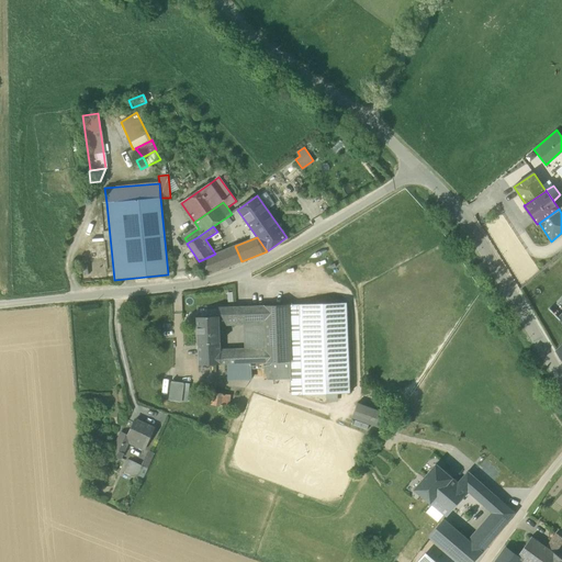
[(199,261),(209,274),(233,265),(242,261),(235,246),(227,249),(215,254),(211,256),(199,261)]
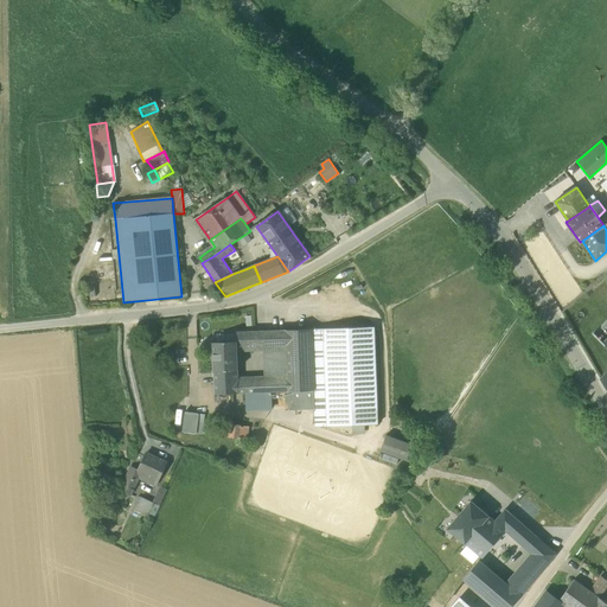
[(374,327),(324,328),(327,427),(378,425),(377,409),(374,327)]
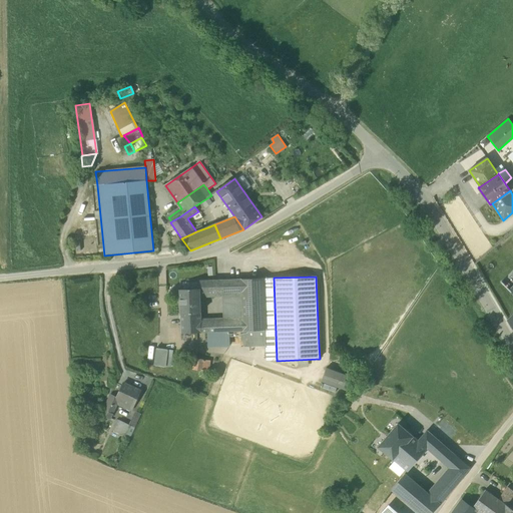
[(267,361),(277,361),(274,278),(263,279),(265,330),(266,344),(267,361)]
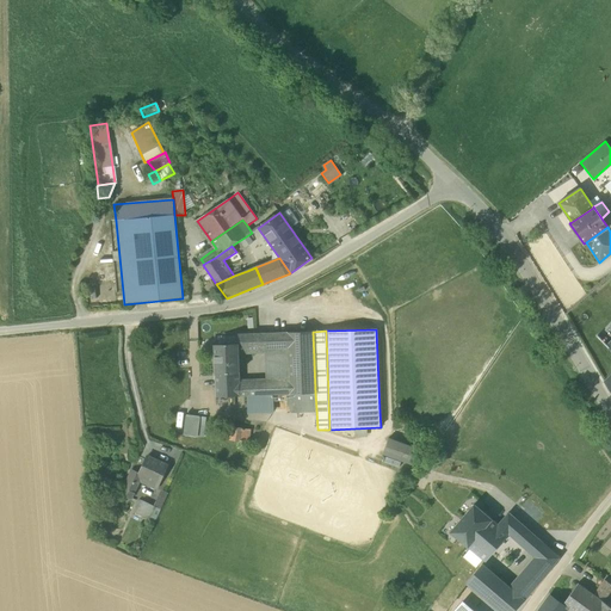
[(313,332),(288,333),(288,349),(289,382),(289,394),(315,393),(313,332)]
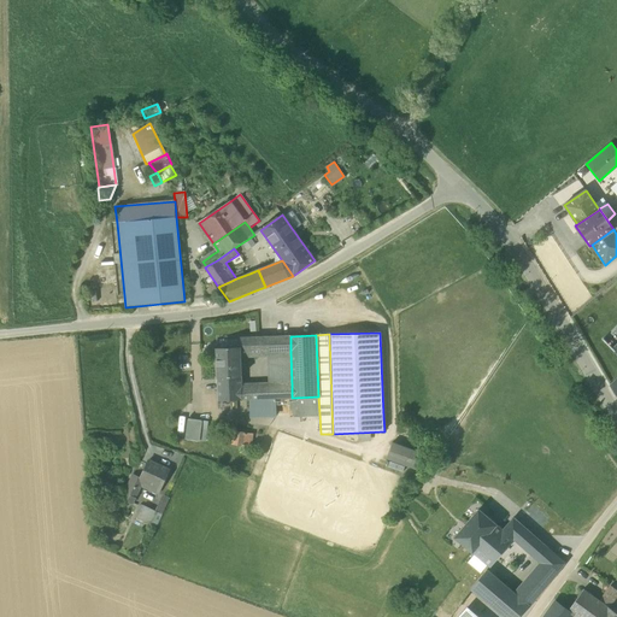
[(269,336),(259,338),(260,353),(270,352),(269,336)]
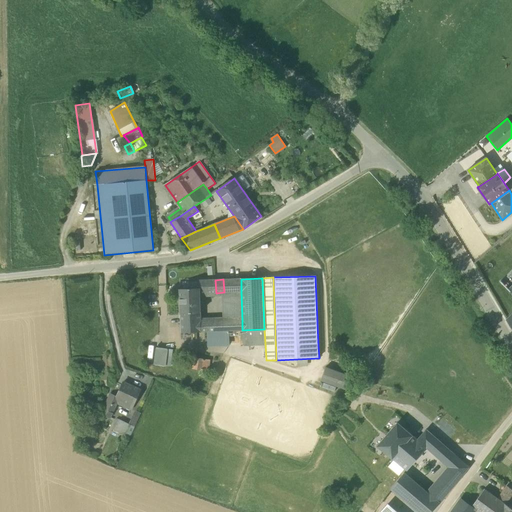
[(224,292),(241,292),(241,279),(223,279),(224,292)]
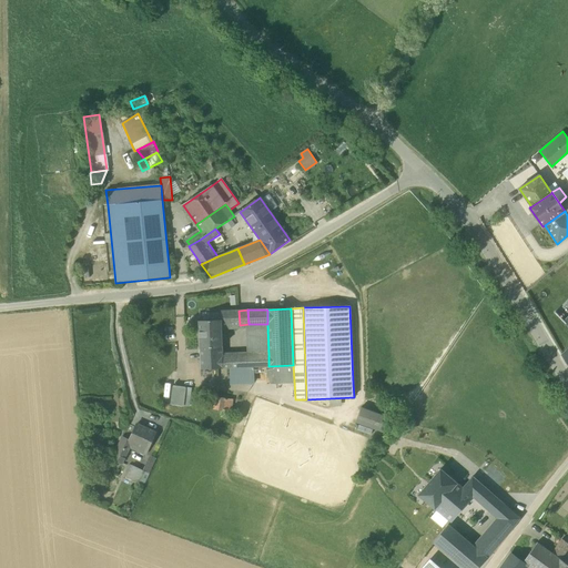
[(220,312),(220,320),(221,320),(221,325),(240,325),(239,311),(220,312)]
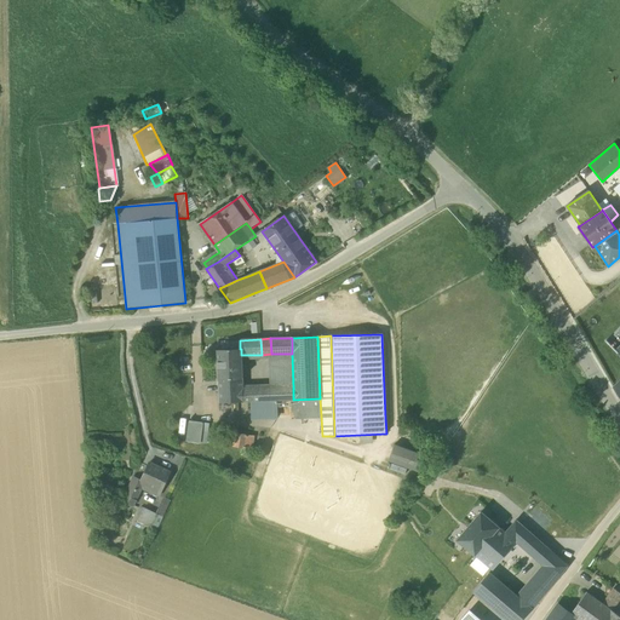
[(217,350),(218,379),(219,403),(244,402),(242,390),(242,378),(241,355),(241,349),(240,349),(220,350),(217,350)]
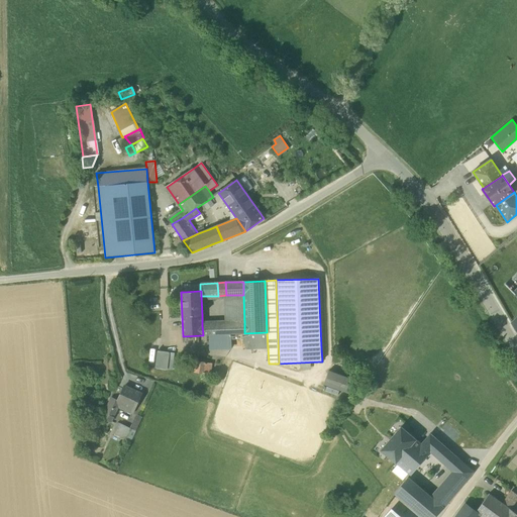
[(243,295),(226,295),(227,324),(244,323),(243,295)]
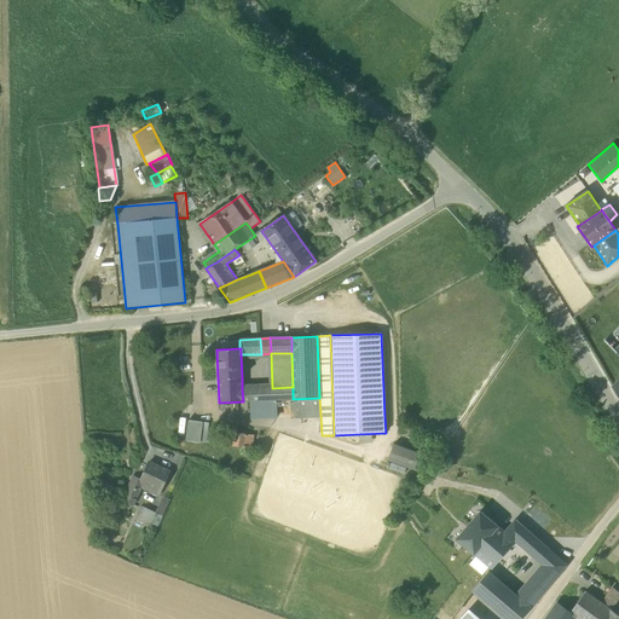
[(290,399),(293,399),(293,387),(272,388),(242,389),(243,401),(249,400),(276,400),(290,399)]
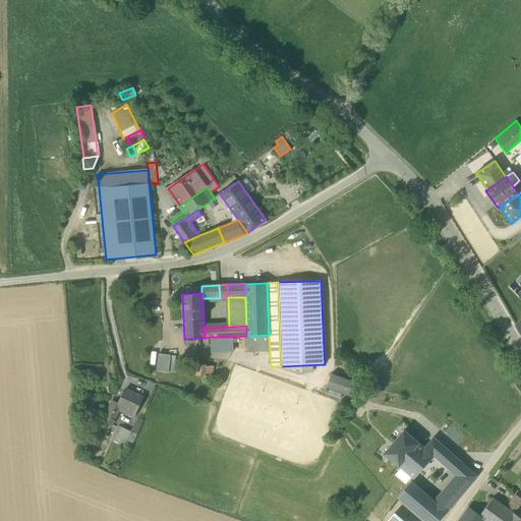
[(270,349),(269,335),(246,336),(244,336),(244,350),(270,349)]
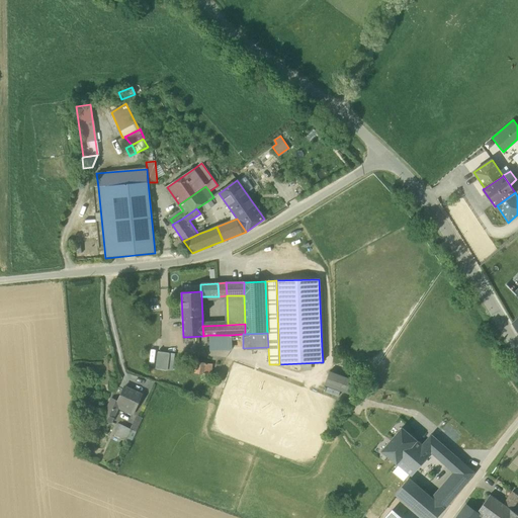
[(231,335),(208,335),(209,349),(232,348),(231,335)]
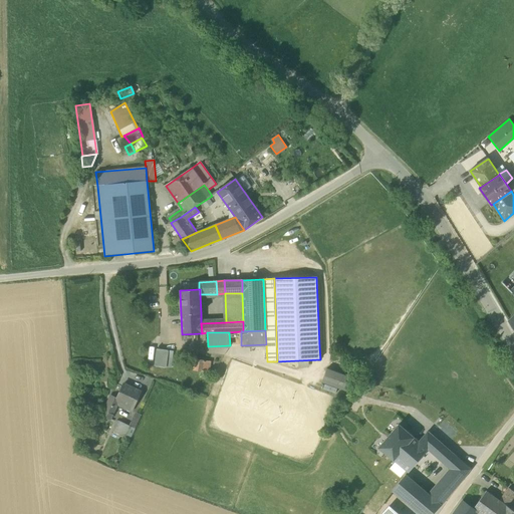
[(155,365),(166,367),(168,350),(157,349),(155,365)]
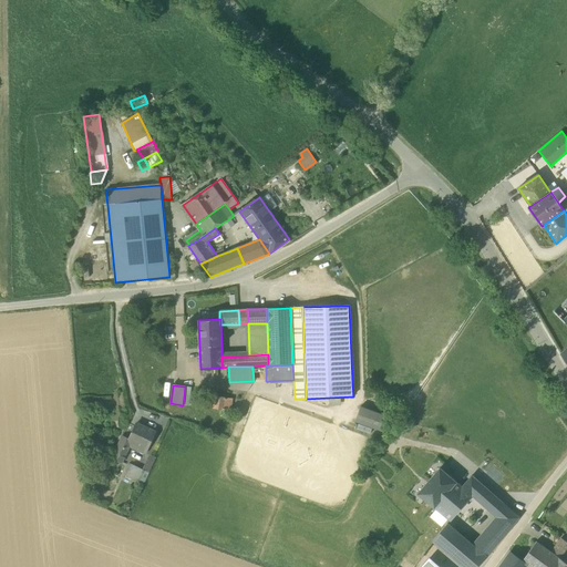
[(208,408),(223,411),(224,398),(210,397),(208,408)]
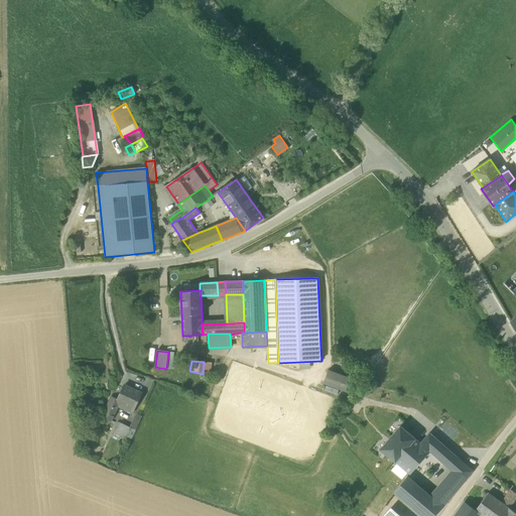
[(212,363),(204,362),(203,374),(211,375),(212,363)]
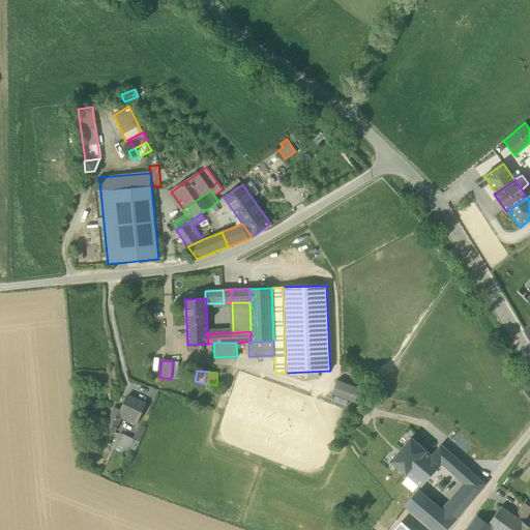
[(332,394),(358,404),(363,390),(336,381),(332,394)]
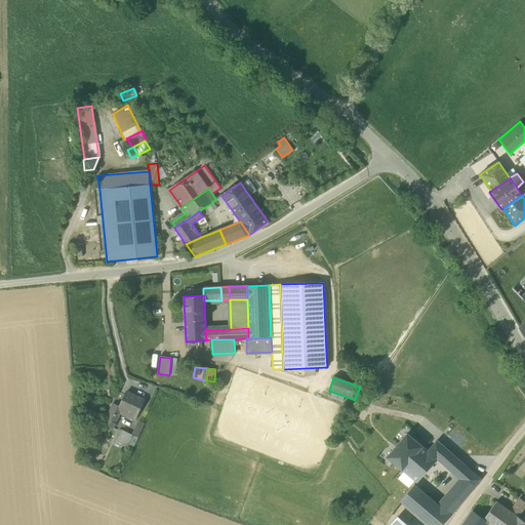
[(123,415),(134,420),(144,401),(126,393),(119,407),(113,404),(110,412),(119,416),(120,414),(123,415)]
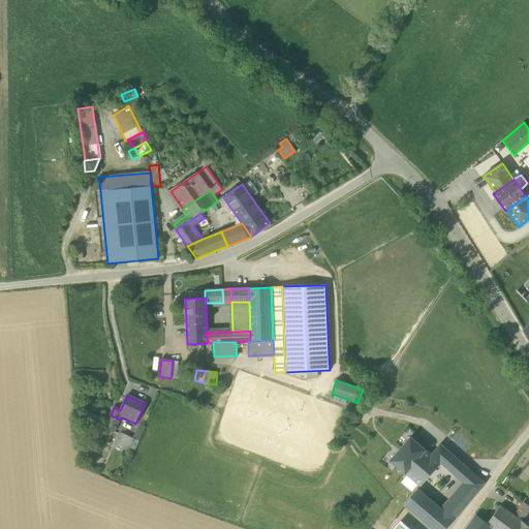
[(104,428),(111,431),(112,428),(113,428),(115,429),(120,419),(111,415),(104,428)]
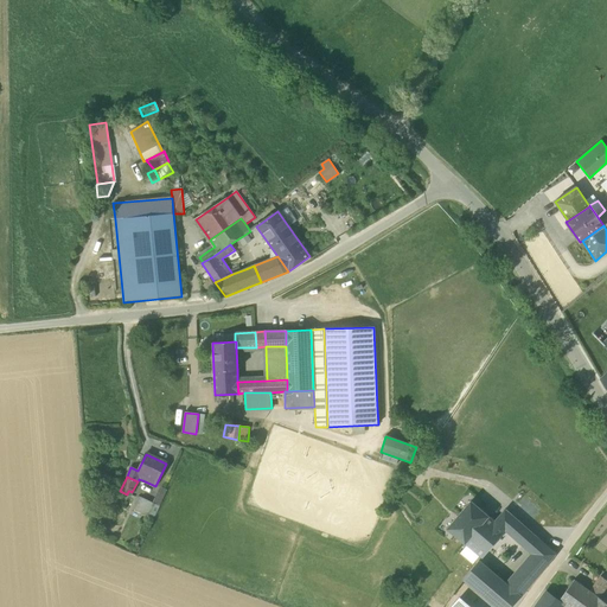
[(160,486),(152,504),(154,504),(159,506),(167,490),(160,486)]
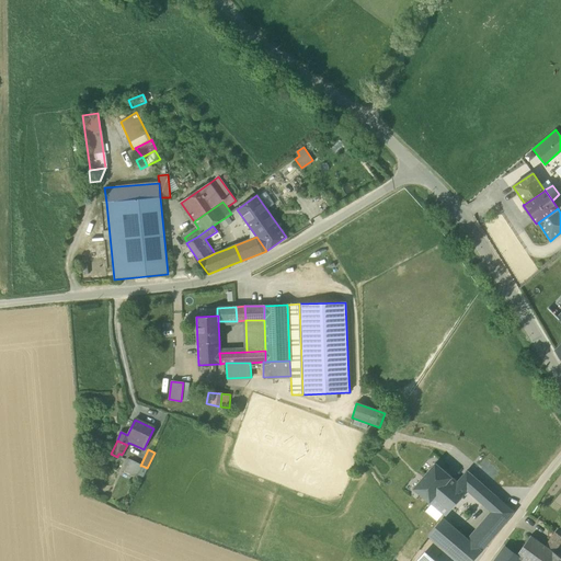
[(125,471),(136,477),(142,466),(140,466),(130,460),(128,459),(124,467),(126,468),(125,471)]
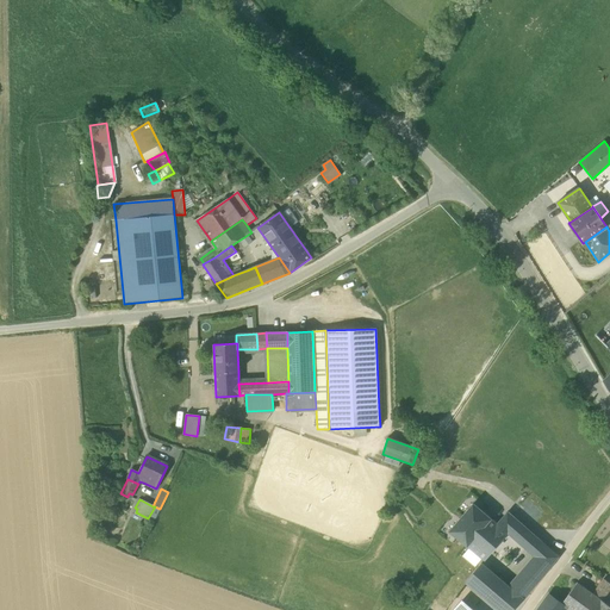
[(484,529),(500,543),(508,534),(497,524),(473,504),(449,531),(462,542),(474,529),(480,534),(484,529)]
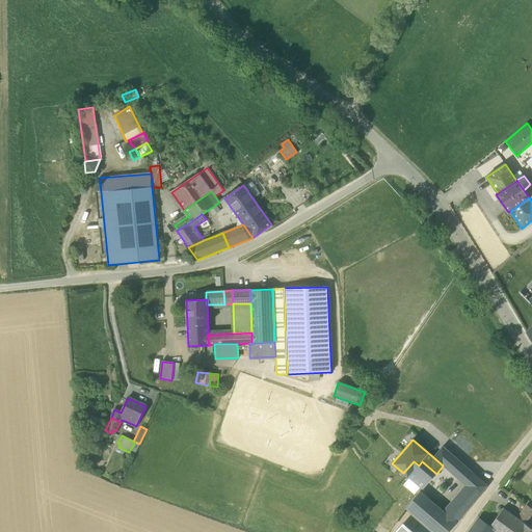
[(135,442),(129,452),(135,454),(139,444),(135,442)]
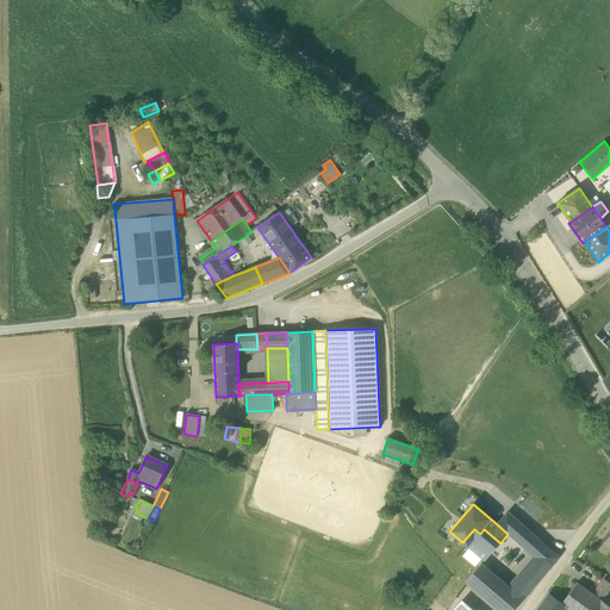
[(508,534),(527,549),(536,537),(508,512),(497,524),(508,534)]
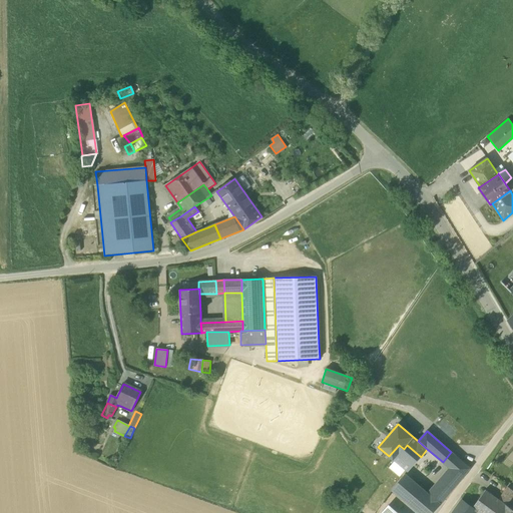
[(389,456),(393,459),(408,472),(417,461),(421,457),(407,445),(404,449),(399,445),(389,456)]
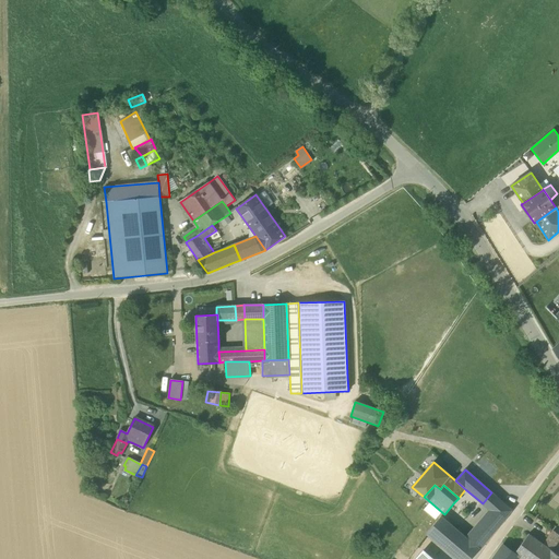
[(500,500),(491,492),(483,503),(489,510),(500,500)]
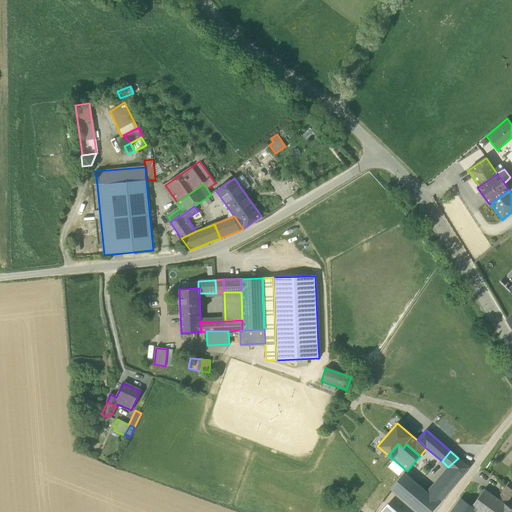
[(385,465),(400,478),(405,473),(407,471),(392,458),(385,465)]
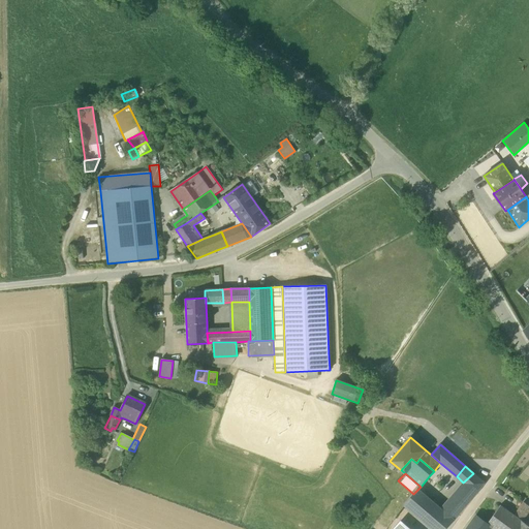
[(484,483),(473,473),(463,483),(453,494),(441,508),(454,520),(475,495),(484,483)]
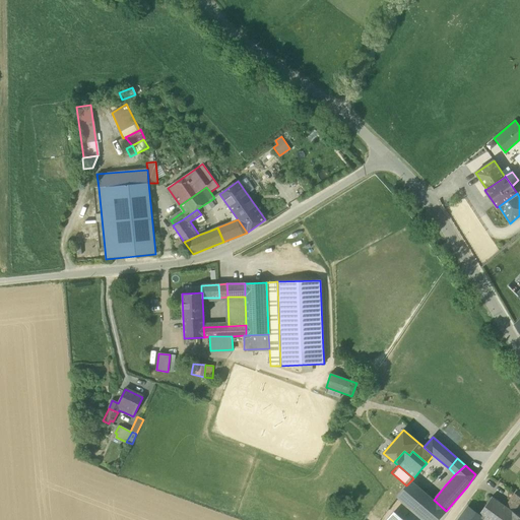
[(445,485),(423,467),(413,478),(411,480),(434,500),(445,485)]
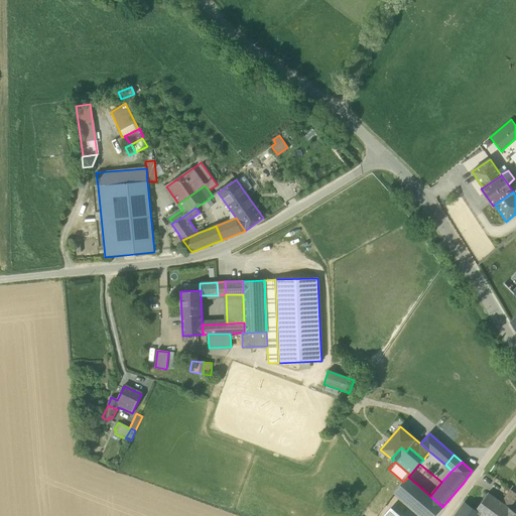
[(430,496),(408,477),(403,482),(393,493),(420,515),(434,515),(442,507),(430,496)]
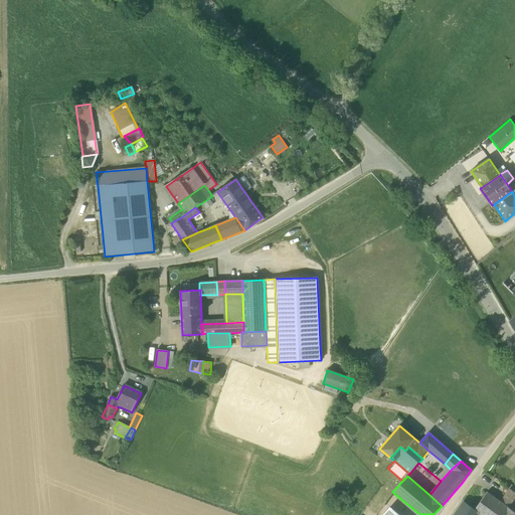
[(479,514),(500,514),(501,514),(514,514),(514,512),(508,508),(514,498),(514,493),(510,489),(500,502),(487,492),(480,501),(486,505),(479,514)]
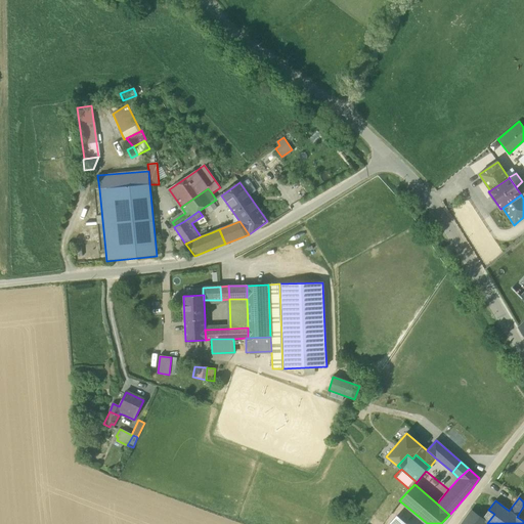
[(488,510),(482,519),(487,522),(486,523),(487,523),(494,514),(488,510)]
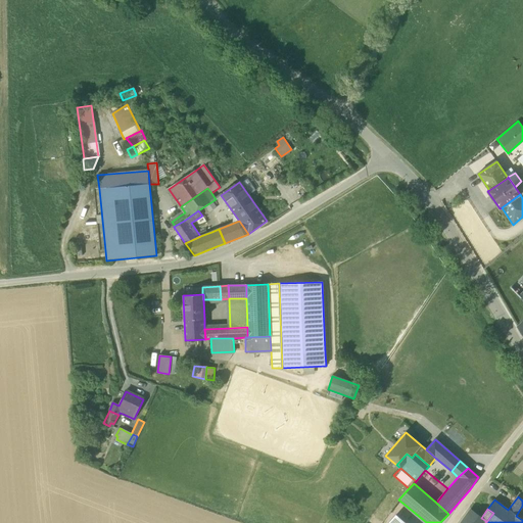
[(484,522),(485,522),(486,521),(481,518),(470,510),(461,522),(484,522)]
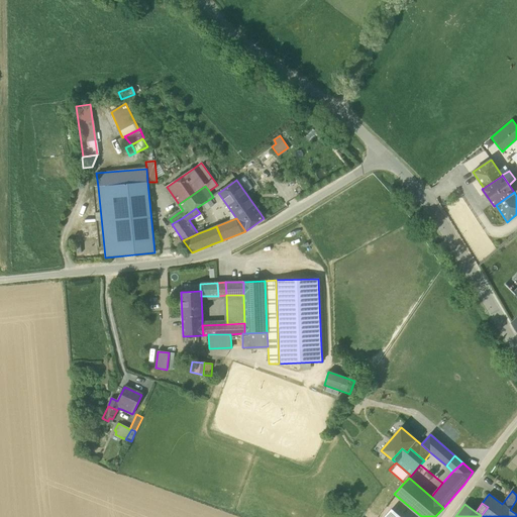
All buildings are outlined.
